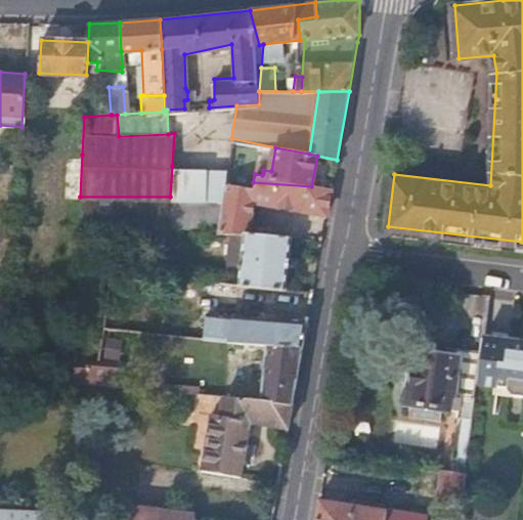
[(227,166),(172,166),(170,197),(223,197),(225,179),(227,166)]
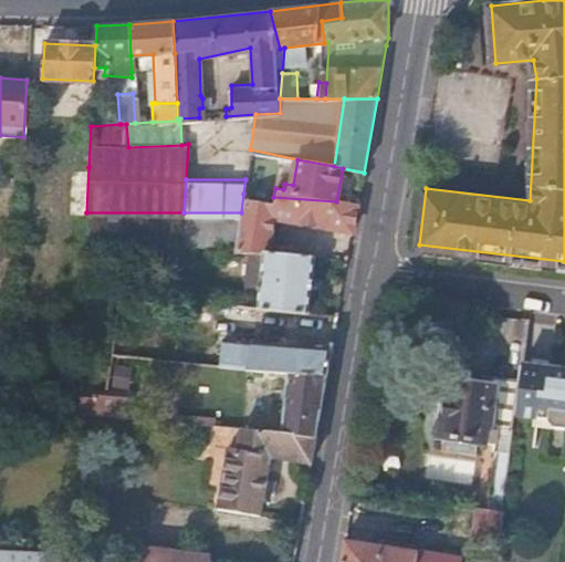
[(353,231),(358,204),(336,201),(273,197),(243,194),(241,212),(237,241),(236,247),(260,249),(270,250),(274,216),(353,231)]
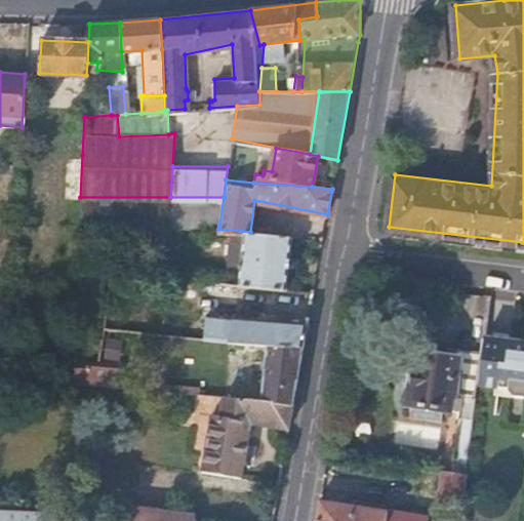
[(170,197),(80,197),(78,224),(219,224),(224,197),(170,197)]
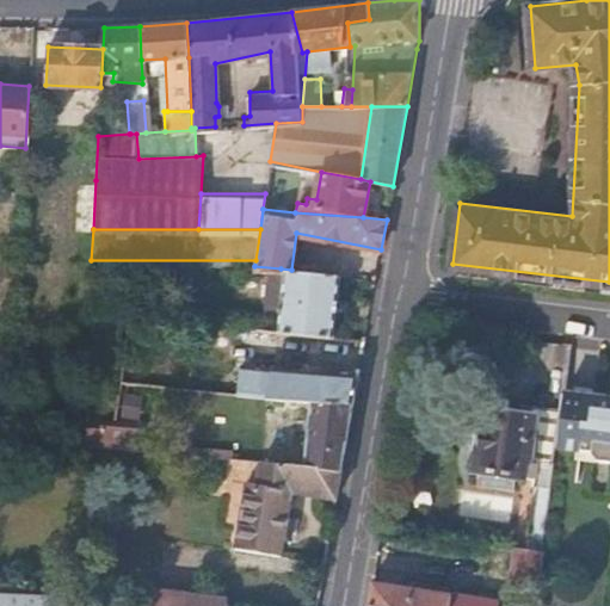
[(343,276),(291,270),(281,269),(279,278),(278,279),(275,307),(283,308),(279,328),(334,336),(343,276)]
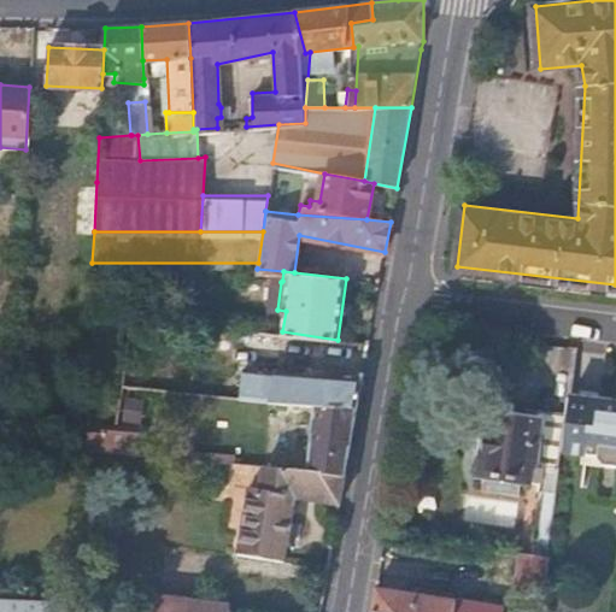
[(356,409),(362,380),(275,366),(282,331),(207,325),(204,348),(236,355),(236,365),(248,368),(247,378),(147,368),(154,322),(133,319),(121,386),(317,407),(356,409)]
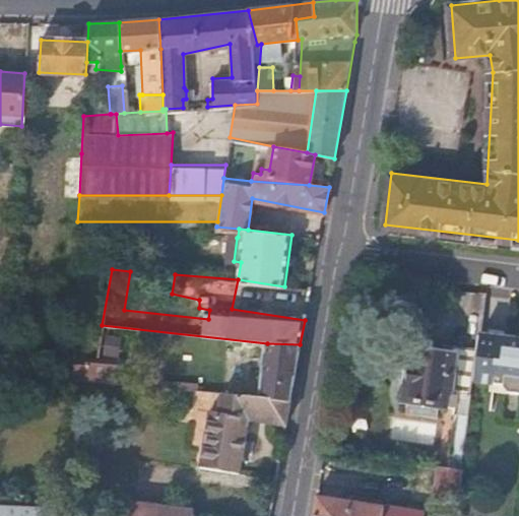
[(449,299),(451,287),(419,283),(418,295),(449,299)]
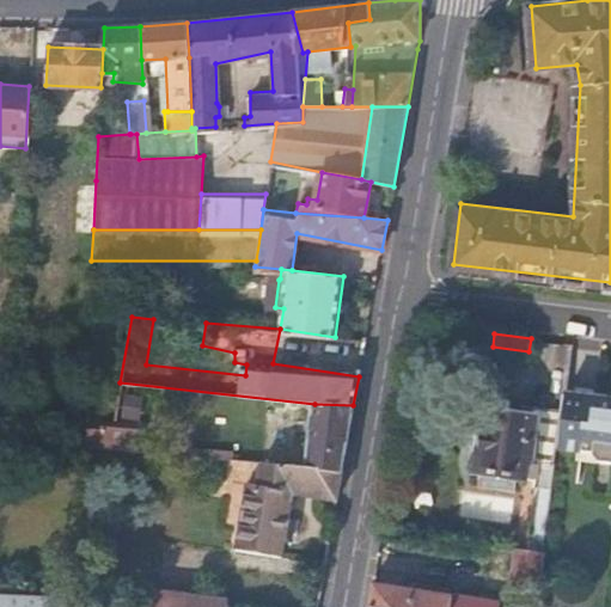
[(610,397),(561,392),(557,411),(553,447),(591,451),(596,459),(610,460),(610,397)]
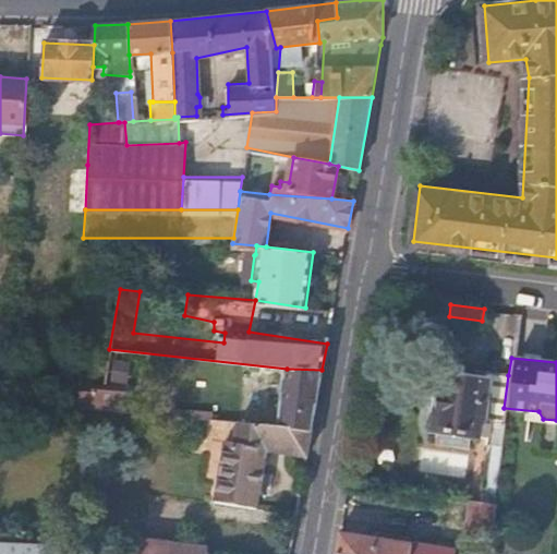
[(312,430),(322,370),(287,369),(277,426),(312,430)]
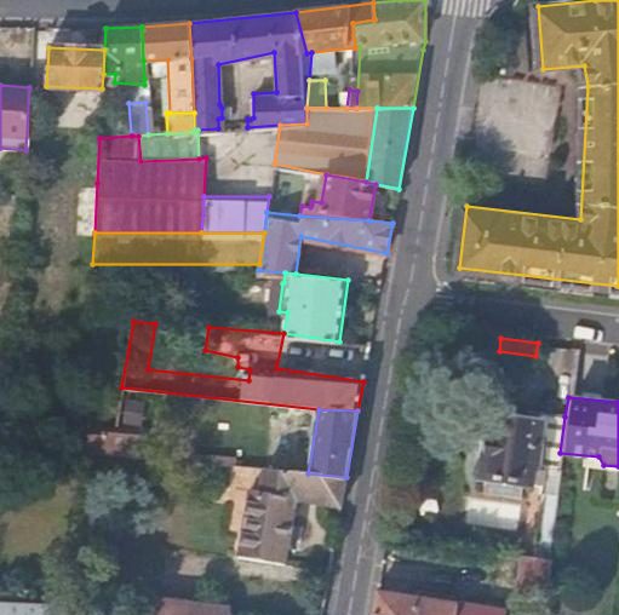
[(560,453),(565,417),(538,413),(536,423),(492,417),(482,478),(539,486),(539,493),(554,494),(560,453)]
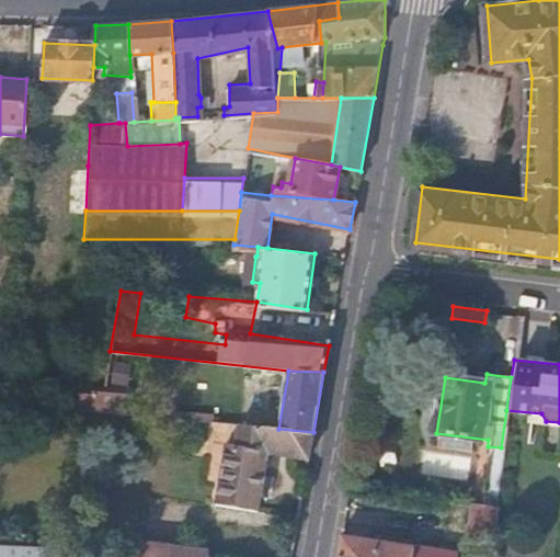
[(124,406),(125,389),(80,385),(78,401),(124,406)]
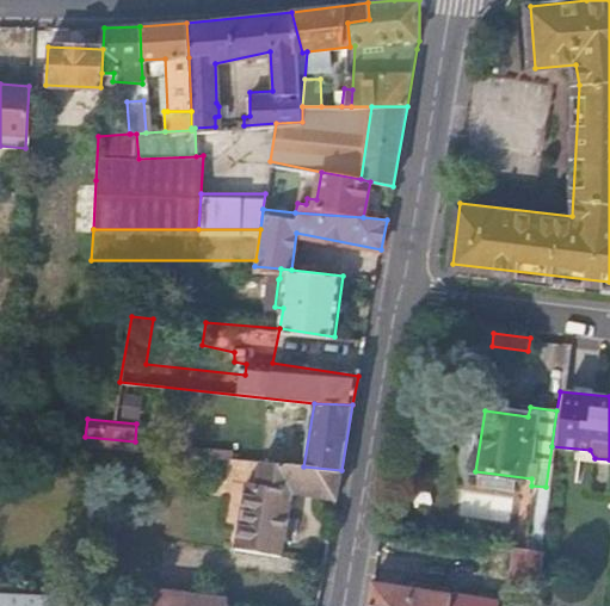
[(337,499),(342,470),(303,467),(259,462),(256,481),(244,482),(234,548),(281,555),(291,492),(337,499)]
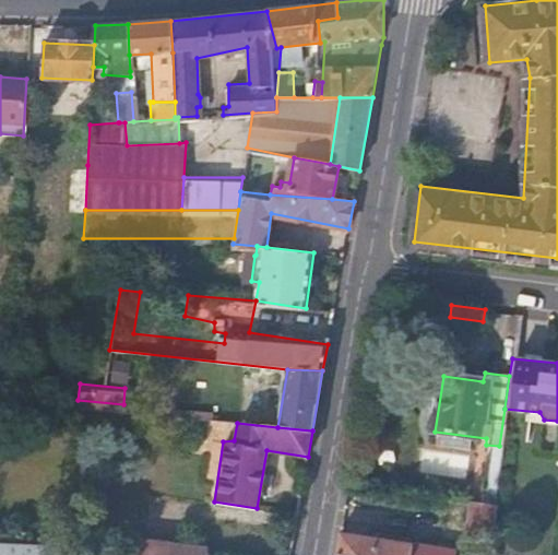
[(345,487),(344,495),(353,497),(354,489),(345,487)]
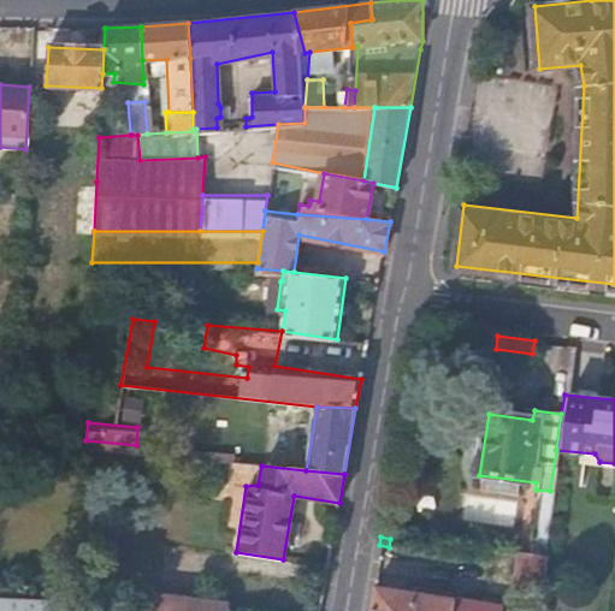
[(537,586),(543,545),(528,543),(527,555),(516,553),(513,582),(537,586)]
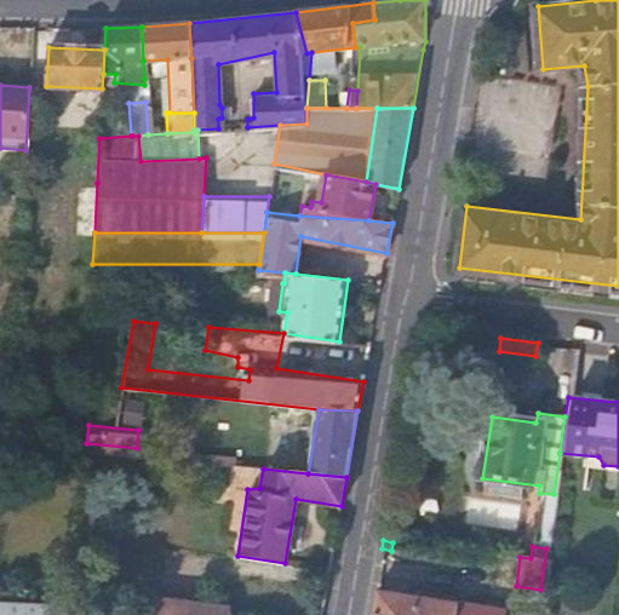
[(370,614),(497,614),(498,609),(451,602),(453,590),(410,584),(407,596),(374,591),(370,614)]
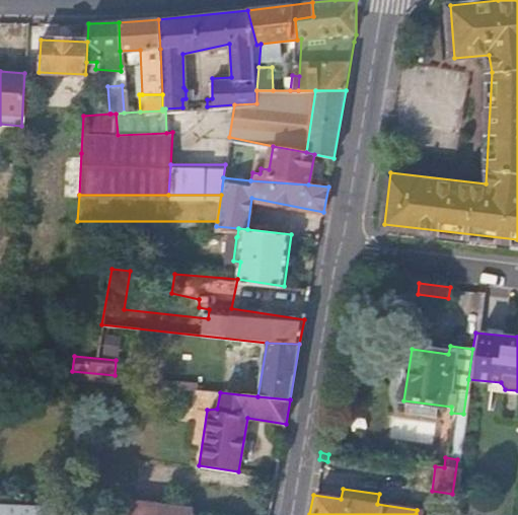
[(0,514),(62,514),(63,508),(0,504),(0,514)]
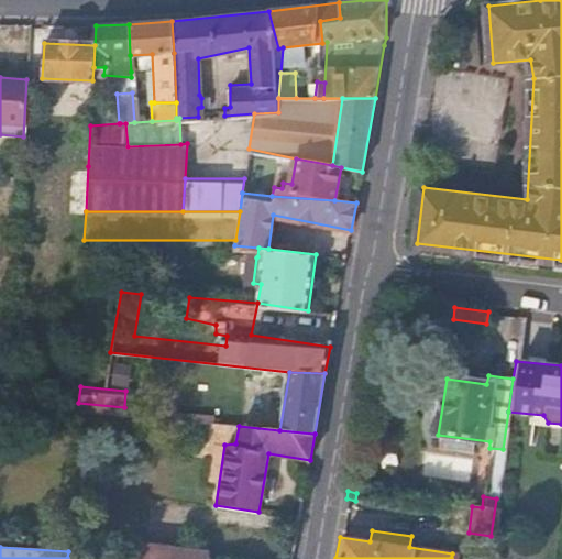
[(210,558),(211,557),(136,549),(135,558),(210,558)]
